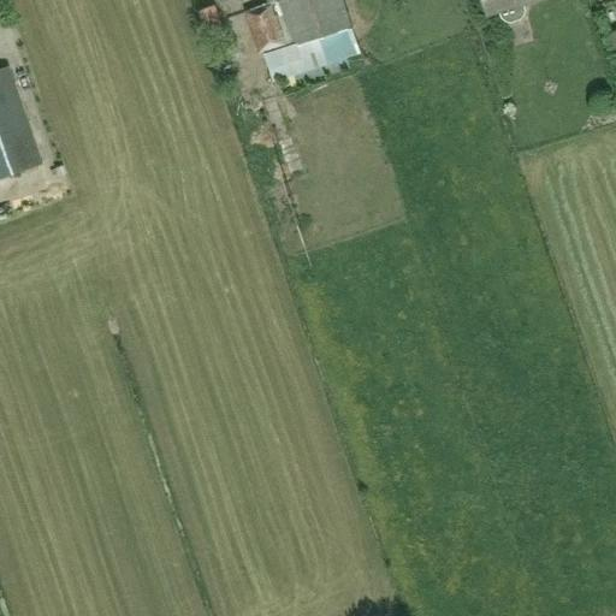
[(273,7),(285,46),(288,52),(268,58),(276,84),(360,55),(342,0),(278,0),(279,4),(273,7)]
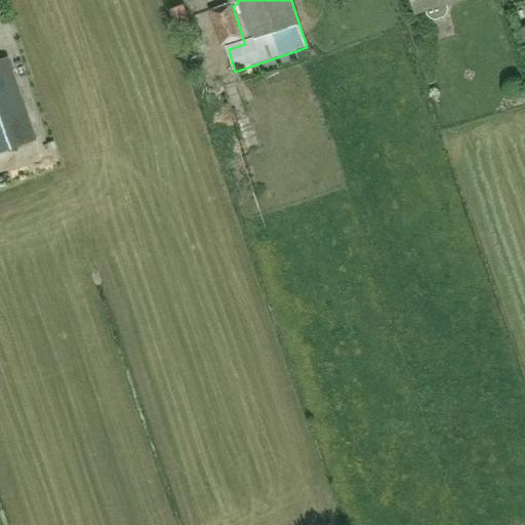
[(411,0),(417,15),(426,12),(429,16),(434,19),(439,18),(444,15),(447,11),(446,5),(460,1),(462,0),(411,0)]
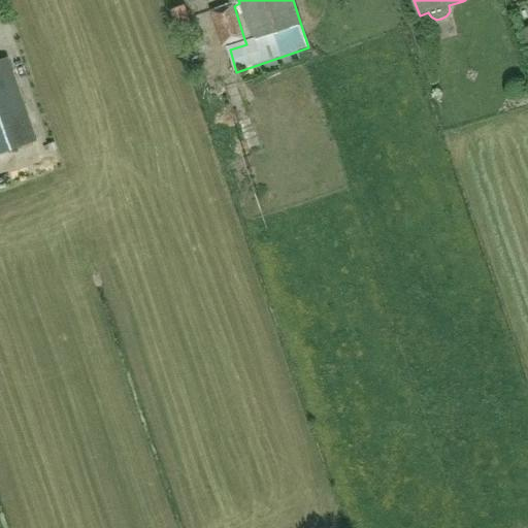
[(192,27),(185,6),(170,10),(177,32),(192,27)]
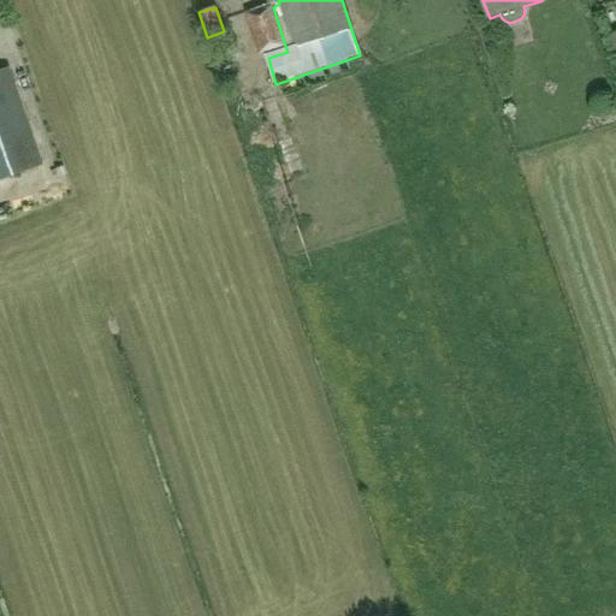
[(285,46),(273,7),(244,17),(259,54),(285,46)]
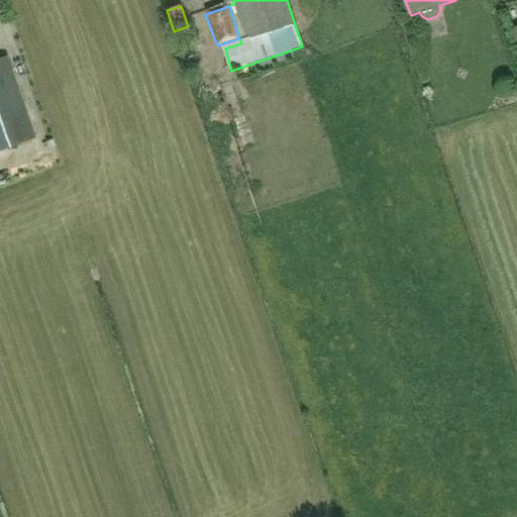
[(0,152),(35,140),(7,59),(0,61),(0,152)]
